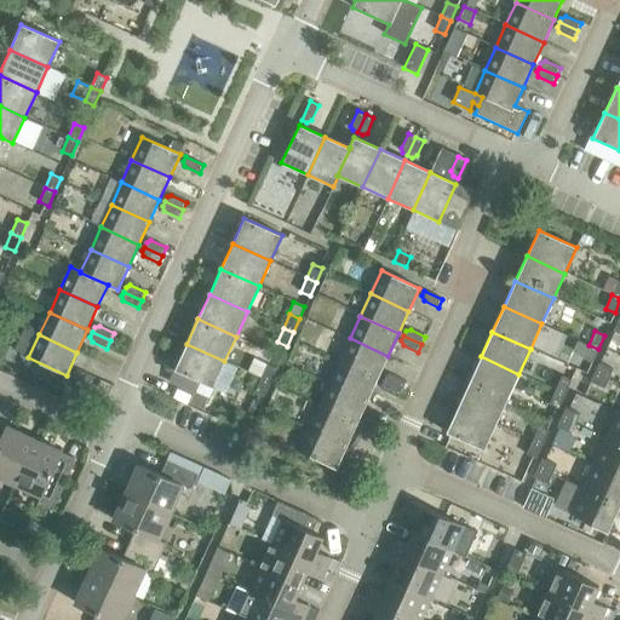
[(350,338),(339,361),(378,378),(388,356),(350,338)]
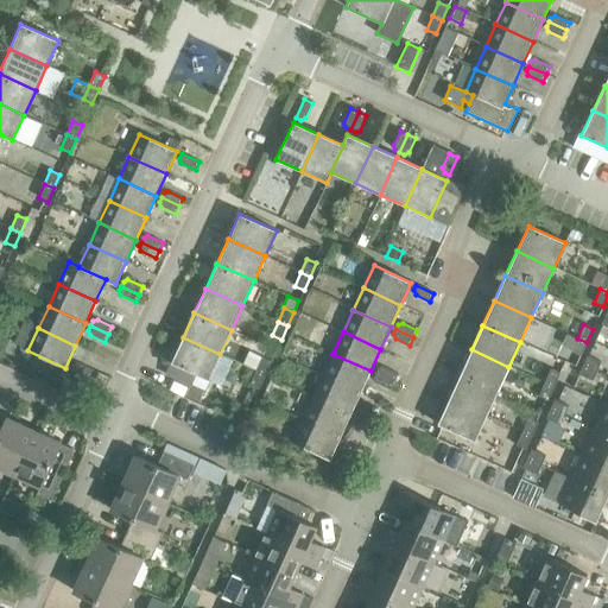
[(220,354),(183,337),(171,362),(208,380),(220,354)]
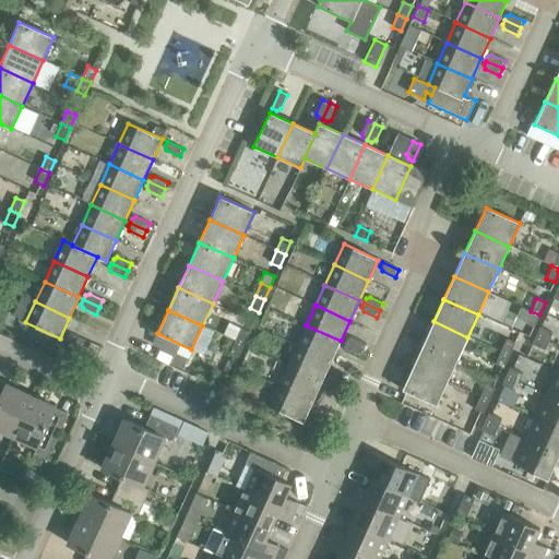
[(539,314),(531,311),(525,323),(534,328),(539,314)]
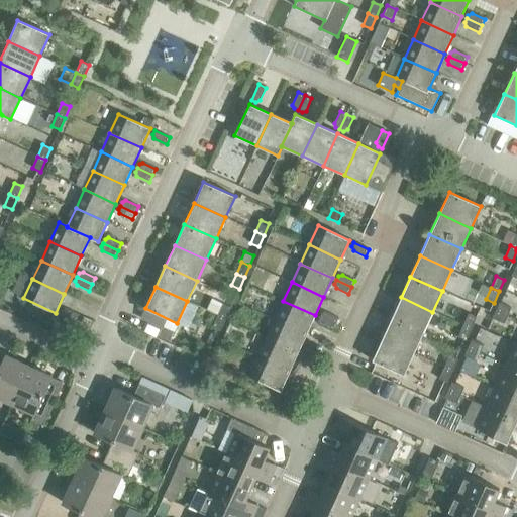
[(401,297),(391,318),(423,332),(432,312),(401,297)]
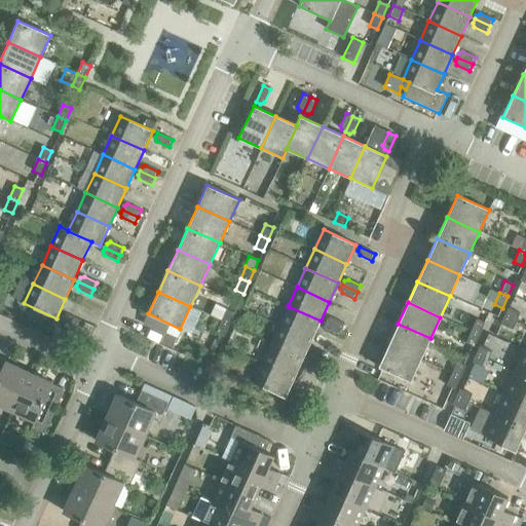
[(288,306),(279,326),(311,340),(321,321),(288,306)]
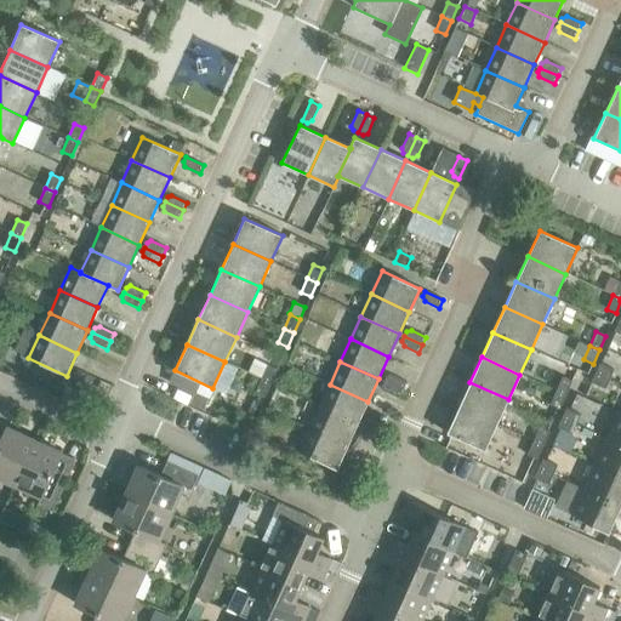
[(599,364),(596,372),(609,380),(614,370),(599,364)]
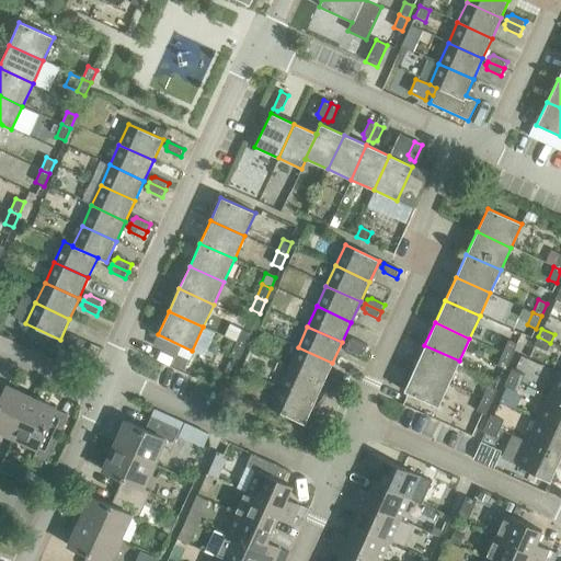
[(241,330),(236,342),(244,346),(250,333),(241,330)]
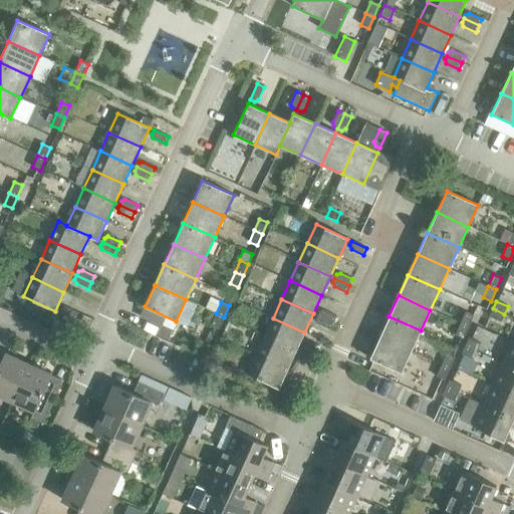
[(59,312),(74,319),(78,313),(65,307),(61,308),(59,312)]
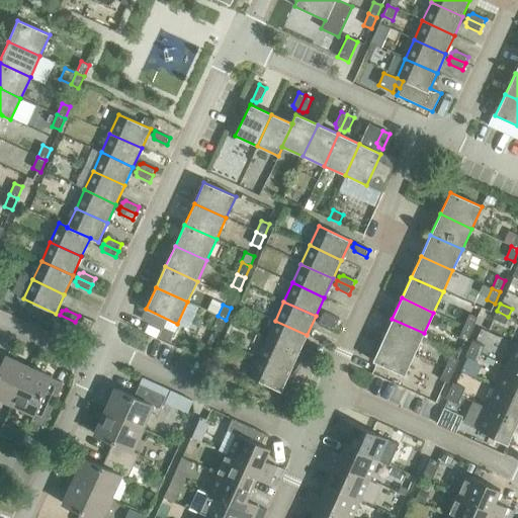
[(508,317),(497,311),(493,319),(505,325),(508,317)]
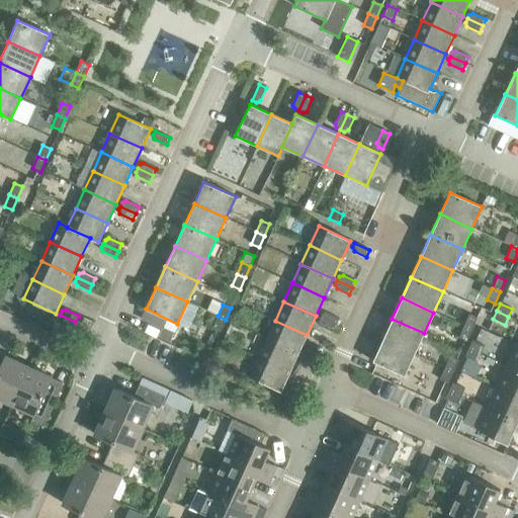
[(322,314),(320,318),(335,325),(338,319),(326,313),(322,314)]
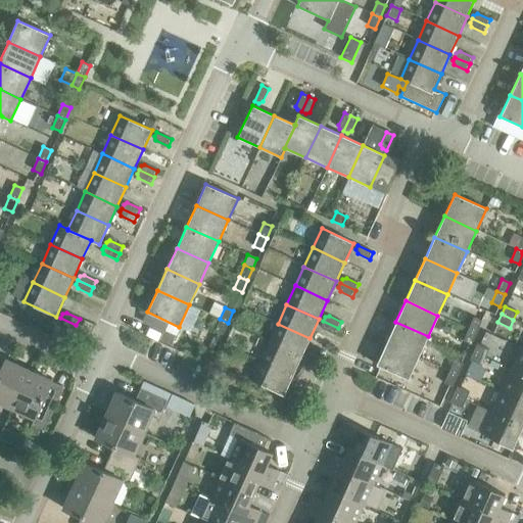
[(473,318),(468,329),(476,333),(481,321),(473,318)]
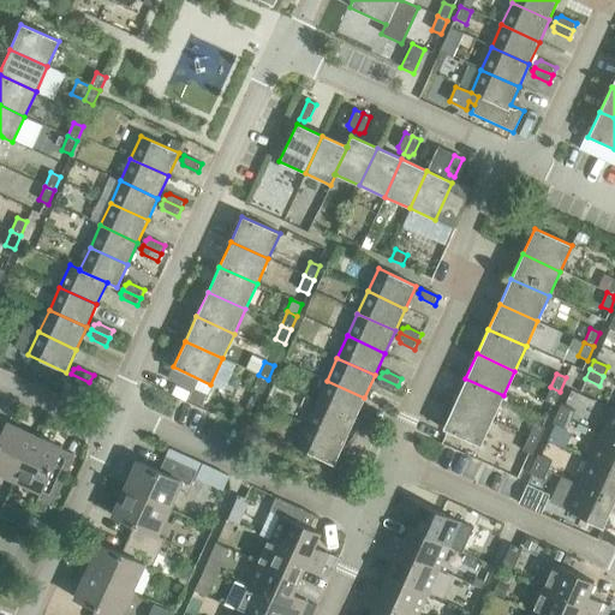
[(268,380),(258,375),(252,389),(262,393),(268,380)]
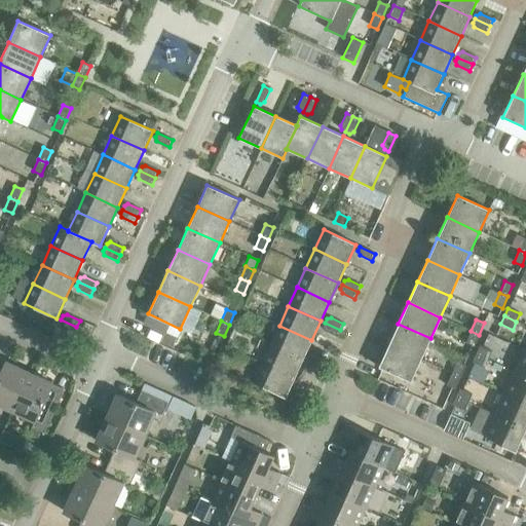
[(340,330),(325,323),(324,327),(325,331),(337,337),(340,330)]
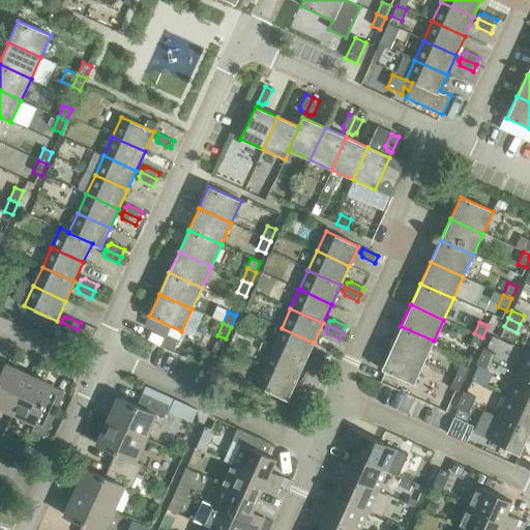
[(401,326),(391,348),(423,362),(434,341),(401,326)]
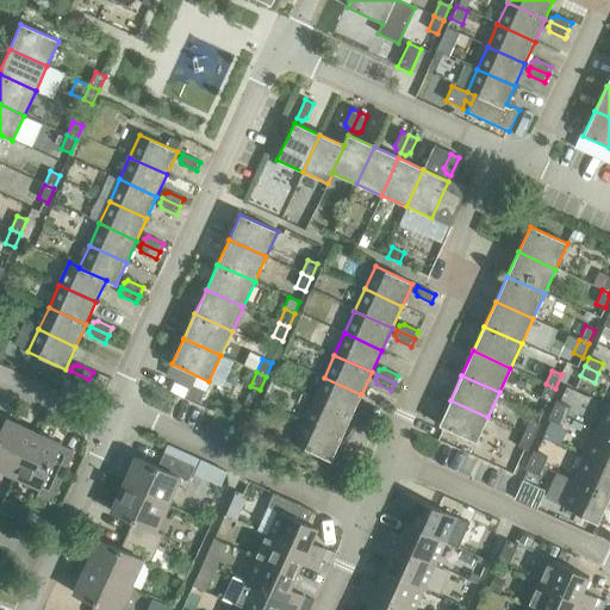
[(324,378),(315,399),(352,416),(361,394),(324,378)]
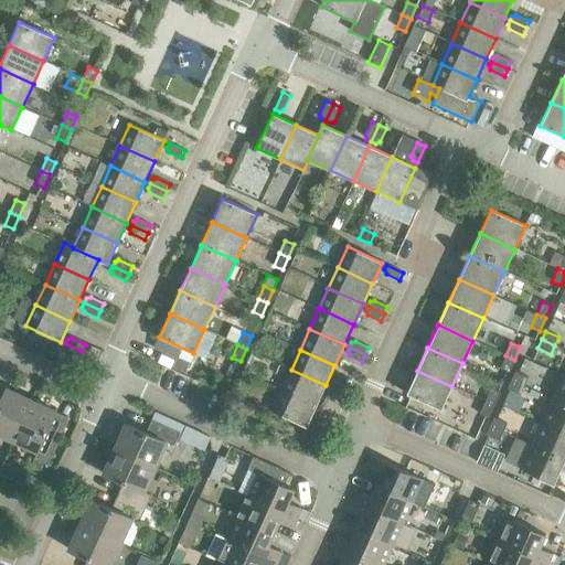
[(514,360),(505,355),(500,369),(509,372),(514,360)]
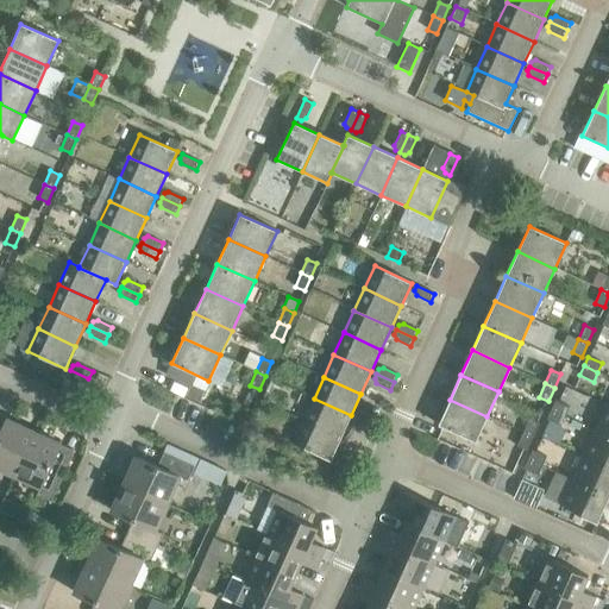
[(189,387),(186,396),(199,402),(203,391),(190,385),(189,387)]
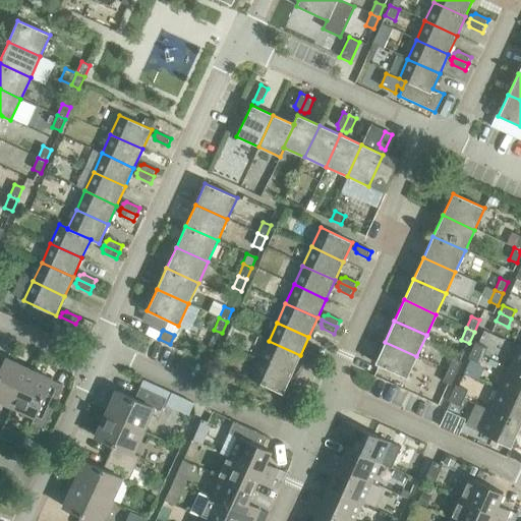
[(269,341),(259,360),(291,374),(300,355),(269,341)]
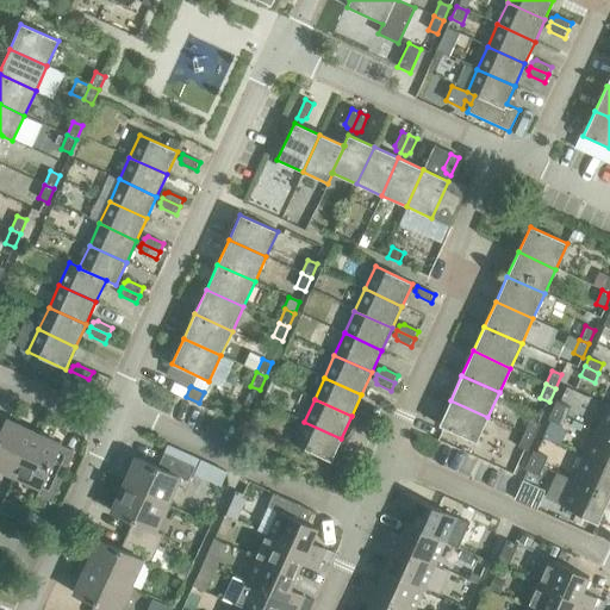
[(487,417),(450,400),(439,425),(477,442),(487,417)]
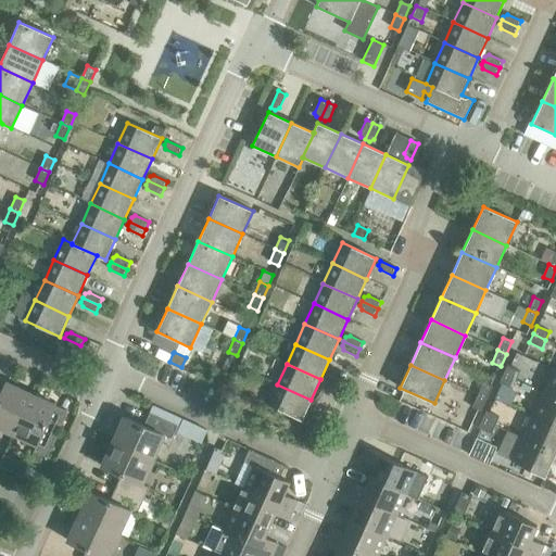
[(507,366),(503,375),(516,380),(519,371),(507,366)]
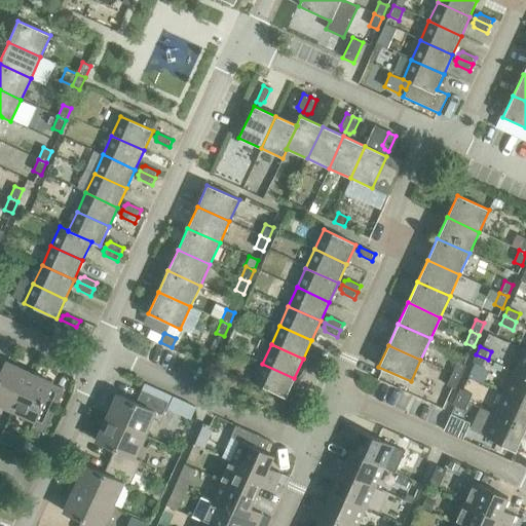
[(525,350),(523,349),(513,372),(525,377),(525,350)]
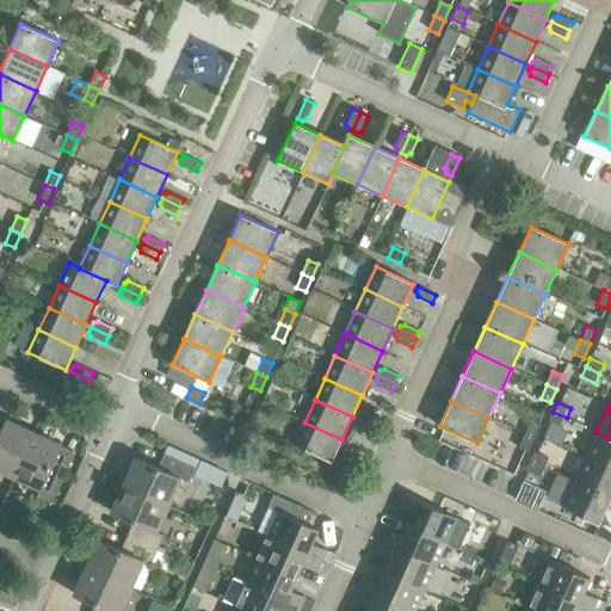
[(567,418),(553,412),(548,420),(562,427),(567,418)]
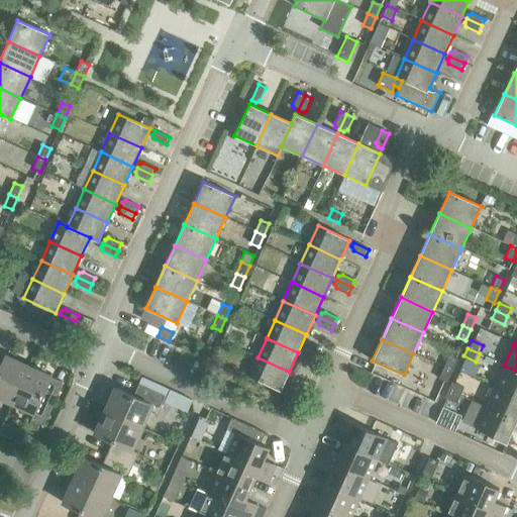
[(304,351),(302,354),(317,362),(320,355),(308,349),(304,351)]
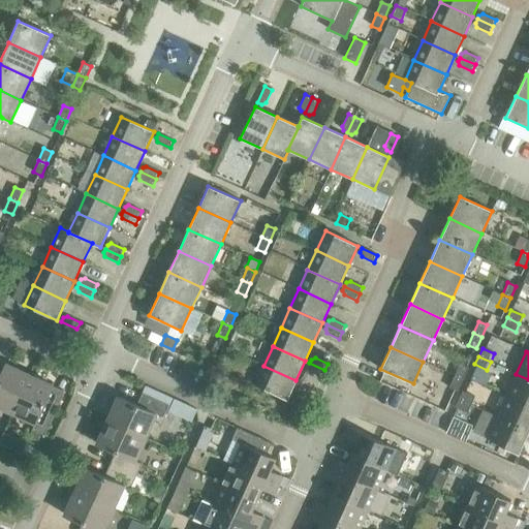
[(324,370),(309,363),(308,367),(309,371),(322,377),(324,370)]
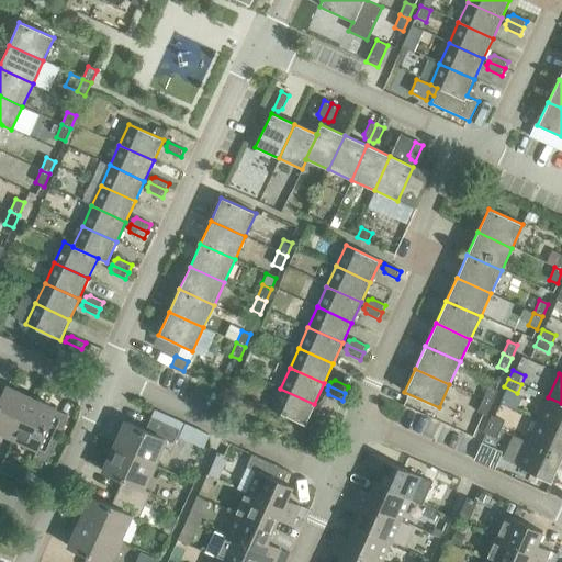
[(0,433),(12,438),(31,397),(6,386),(0,398),(0,433)]
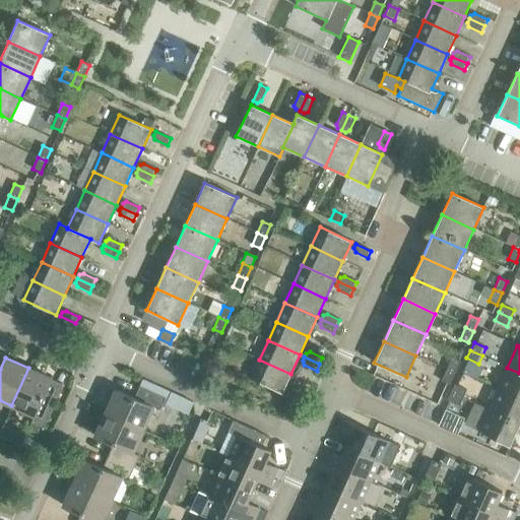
[(452,358),(446,370),(454,373),(459,362),(452,358)]
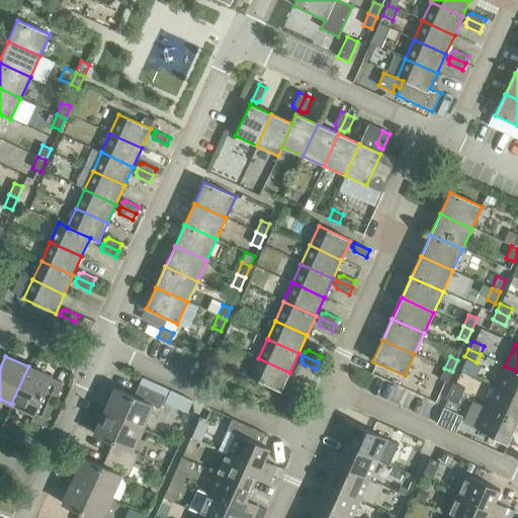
[(289,372),(258,358),(249,377),(281,392),(289,372)]
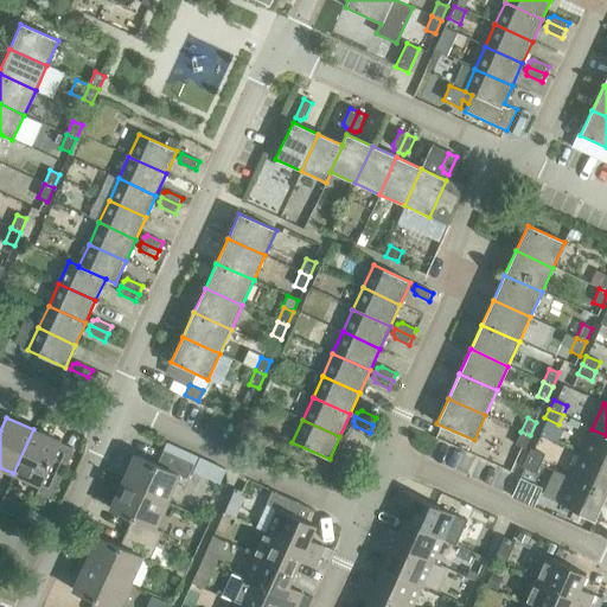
[(33,429),(13,473),(40,486),(37,493),(51,499),(70,457),(57,451),(61,442),(33,429)]
